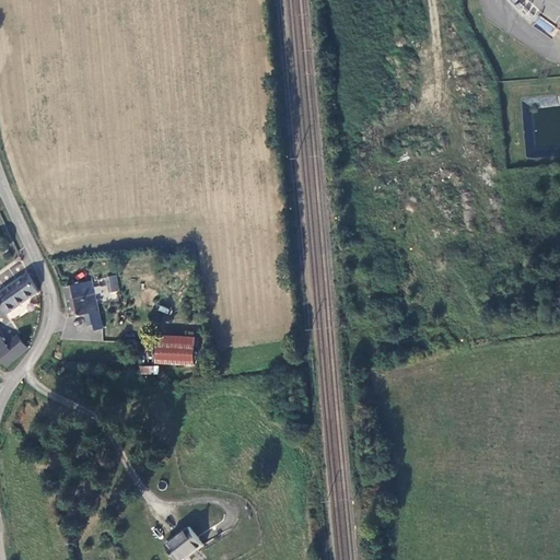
[(551,34),(555,25),(538,18),(535,25),(551,34)]
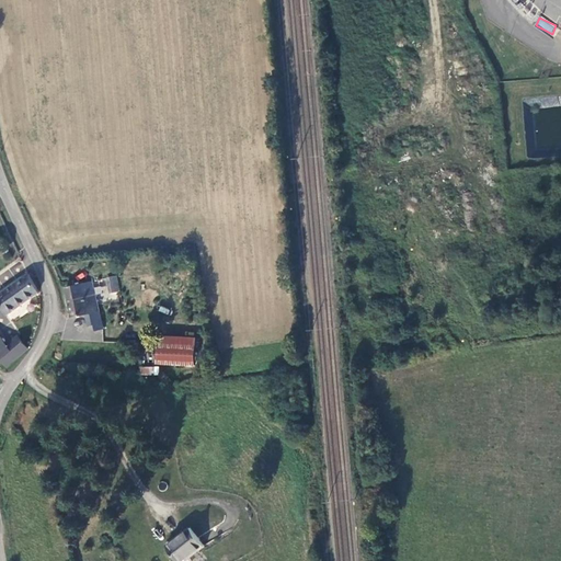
[(38,292),(26,275),(2,293),(0,294),(0,307),(4,315),(38,292)]
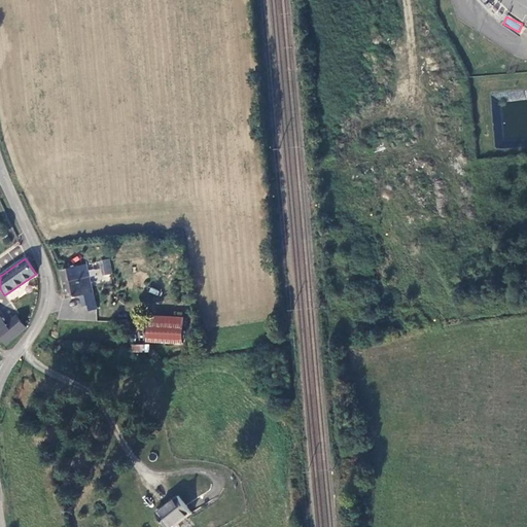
[(113,273),(110,258),(101,260),(105,275),(113,273)]
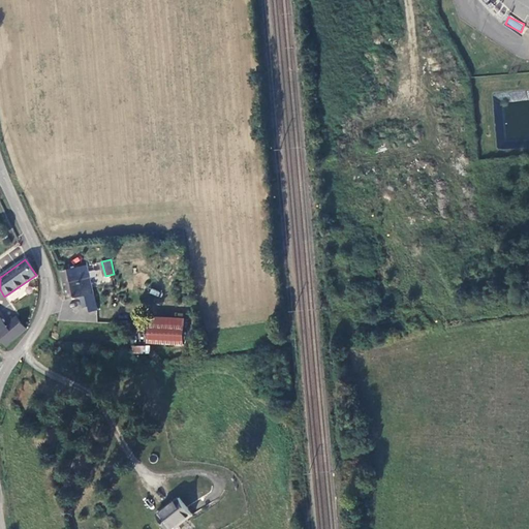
[(91,312),(98,310),(87,266),(63,272),(70,300),(84,297),(87,308),(90,307),(91,312)]
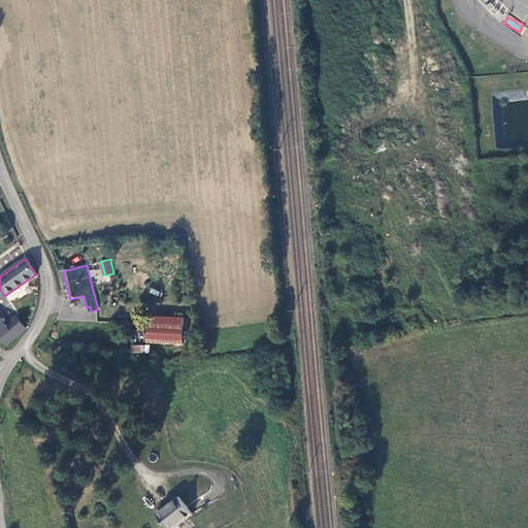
[(6,325),(0,329),(0,336),(6,345),(26,328),(17,317),(6,325)]
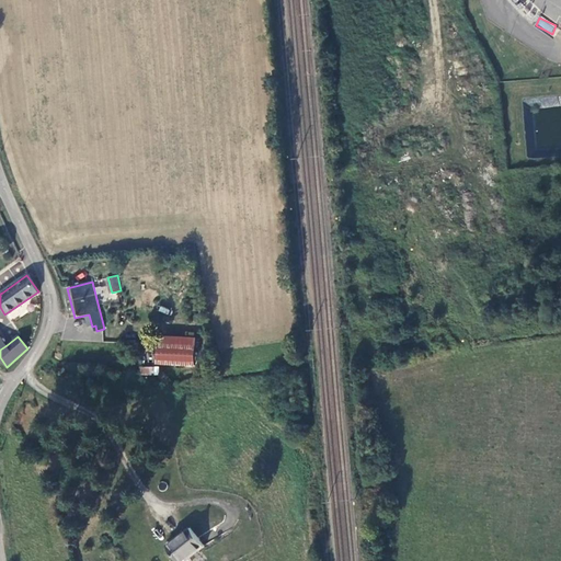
[(157,345),(157,364),(190,365),(191,346),(157,345)]
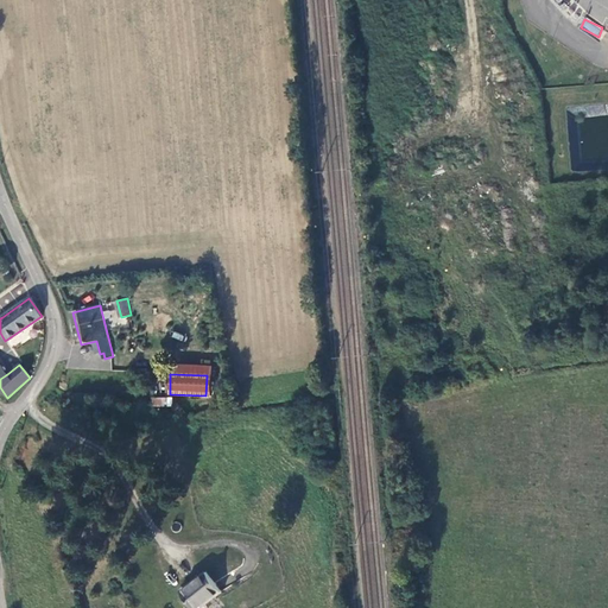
[(151,398),(151,406),(172,406),(171,397),(151,398)]
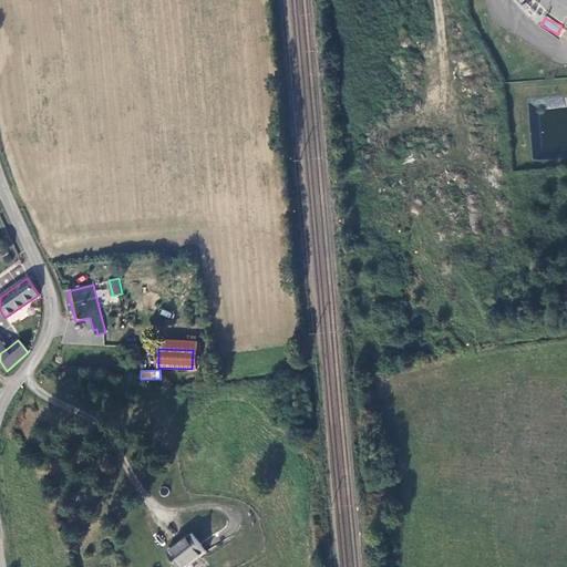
[(168,550),(181,566),(182,566),(206,549),(193,532),(168,550)]
